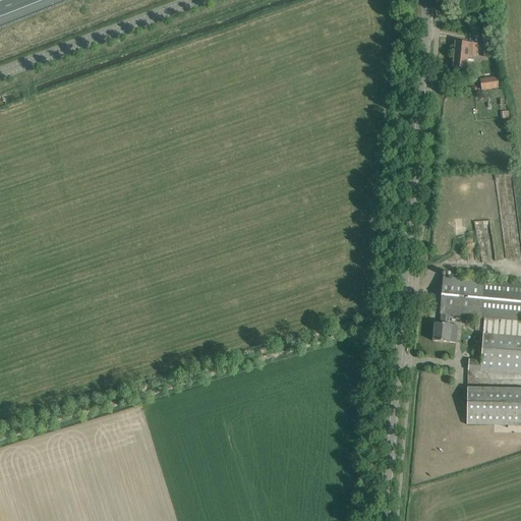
[(496,57),(495,37),(484,37),(485,57),(496,57)]
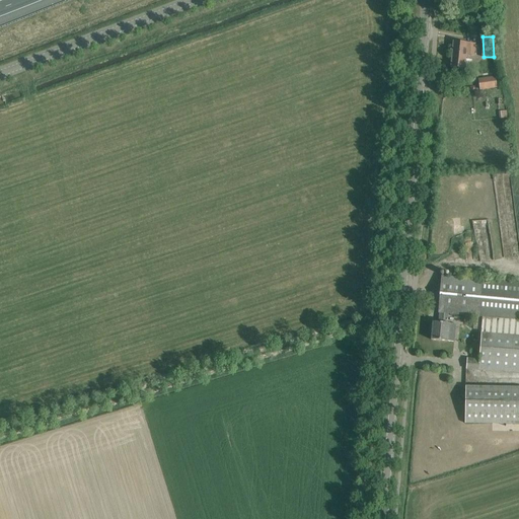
[(475,45),(454,43),(451,67),(464,69),(465,55),(473,56),(475,45)]
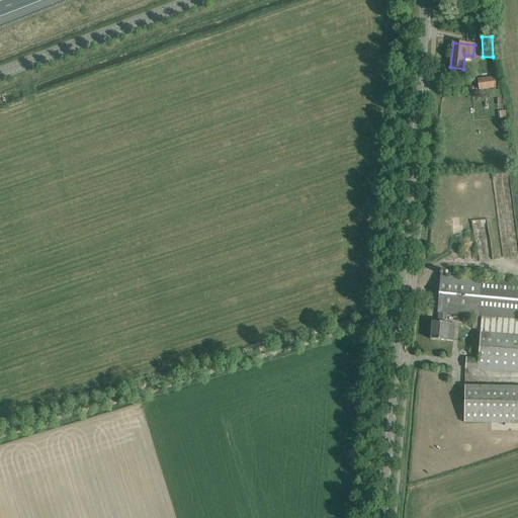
[(500,87),(499,77),(478,80),(480,89),(500,87)]
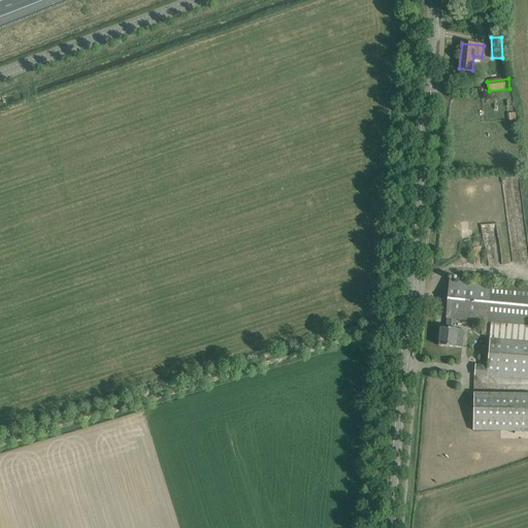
[(481,335),(489,336),(527,339),(527,324),(527,325),(527,319),(527,288),(449,282),(446,318),(447,318),(455,320),(483,322),(481,335)]
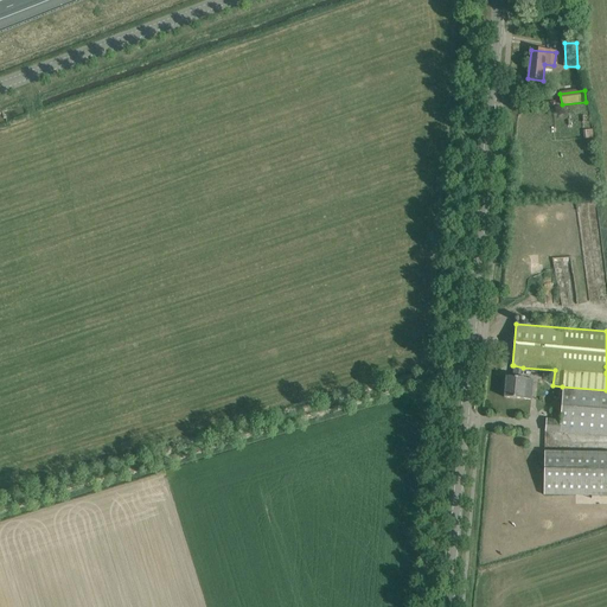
[(523,368),(513,365),(513,377),(506,377),(504,397),(532,400),(534,379),(523,378),(523,368)]
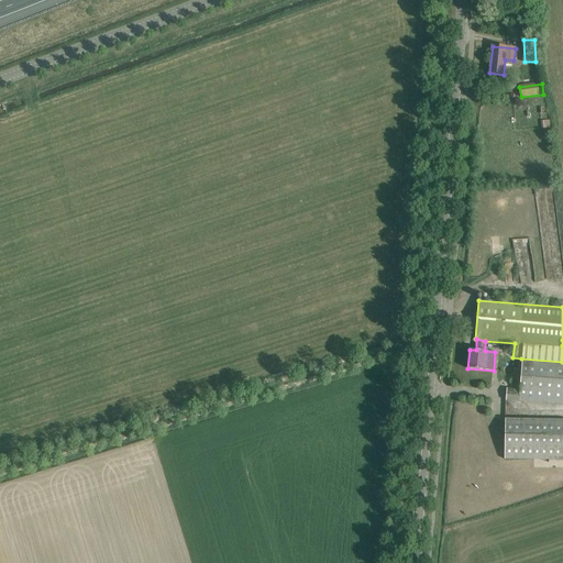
[(562,362),(521,359),(518,401),(562,405),(562,362)]
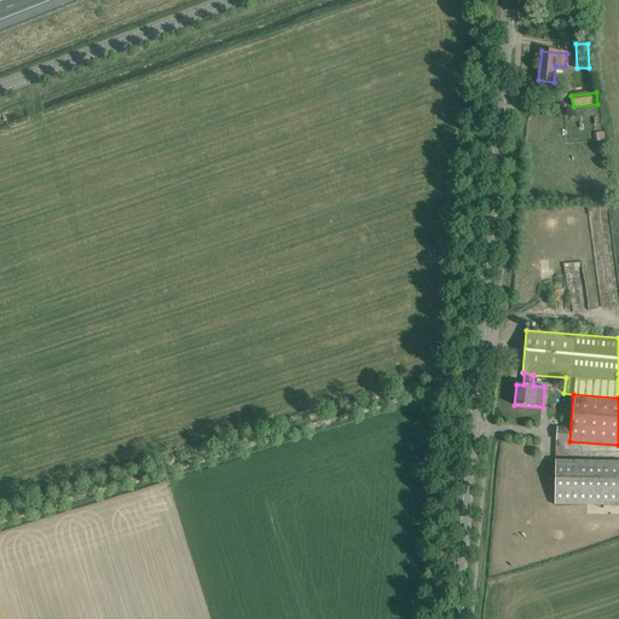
[(618,462),(555,461),(554,504),(618,505),(618,462)]
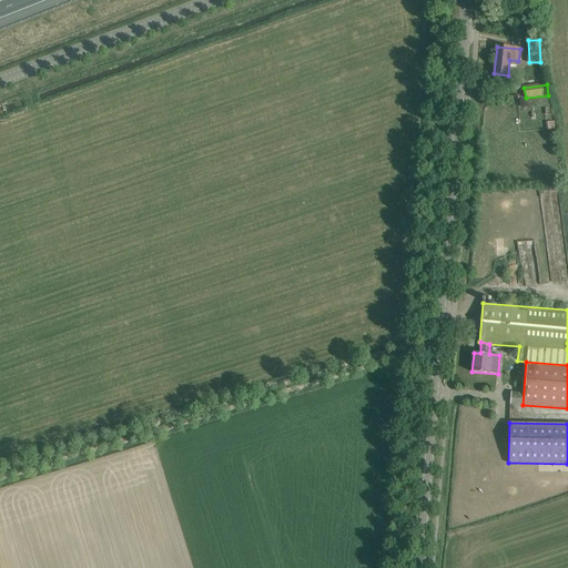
All buildings are outlined.
